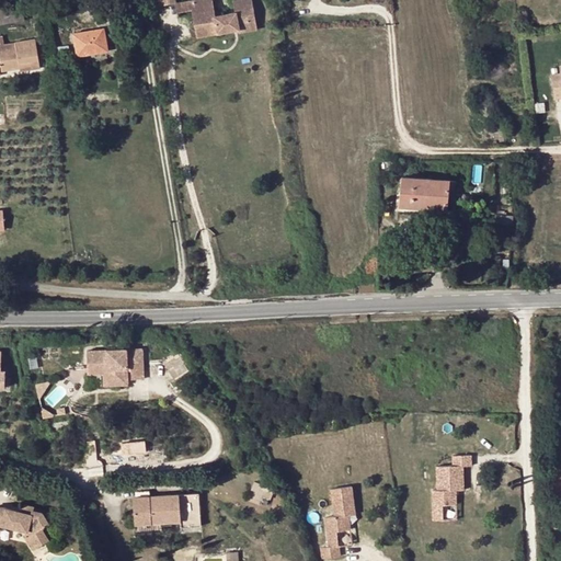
[(191,13),(194,26),(204,25),(205,33),(216,31),(217,37),(232,35),(232,34),(231,29),(239,27),(240,33),(240,34),(256,32),(251,0),(244,0),(233,2),(236,14),(215,18),(214,13),(203,14),(201,1),(175,4),(174,4),(176,15),(191,13)]
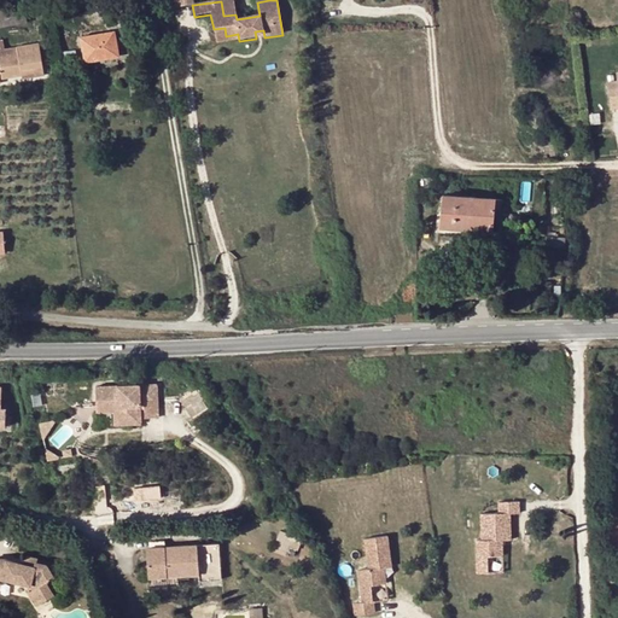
[(226,0),(221,1),(223,16),(235,15),(233,0),(226,0)]
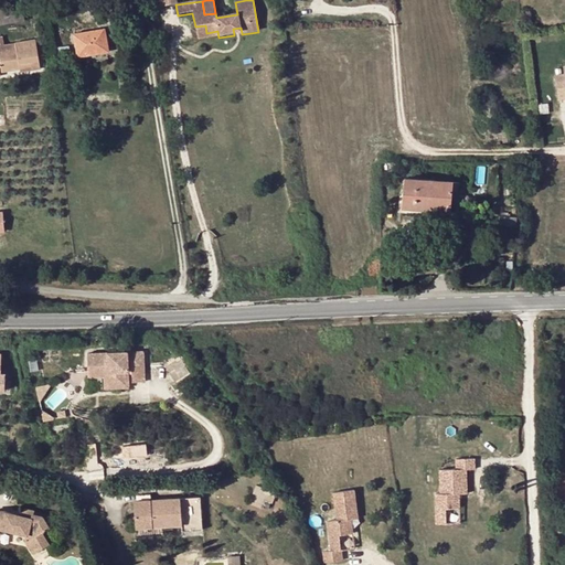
[(206,33),(205,25),(195,27),(198,41),(219,38),(217,31),(206,33)]
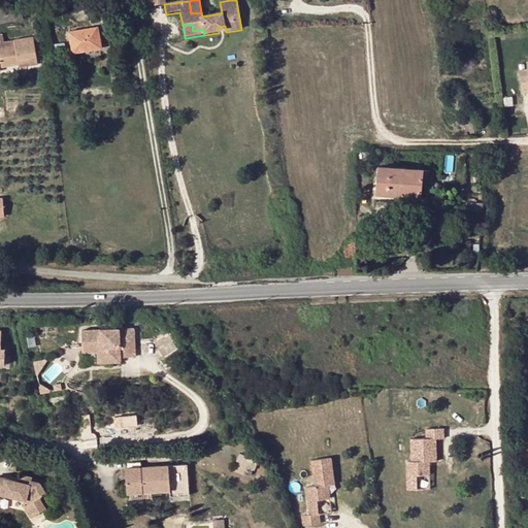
[(101,50),(97,28),(69,33),(73,54),(101,50)]
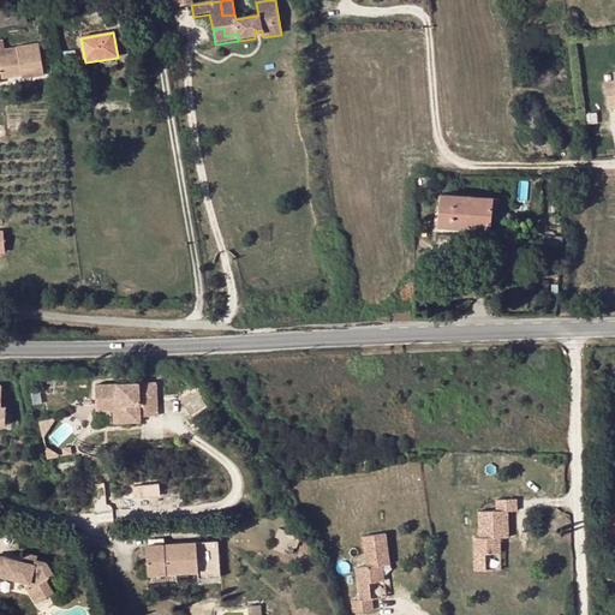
[(42,66),(39,46),(6,51),(4,43),(0,43),(0,78),(0,79),(23,76),(22,70),(34,69),(42,66)]
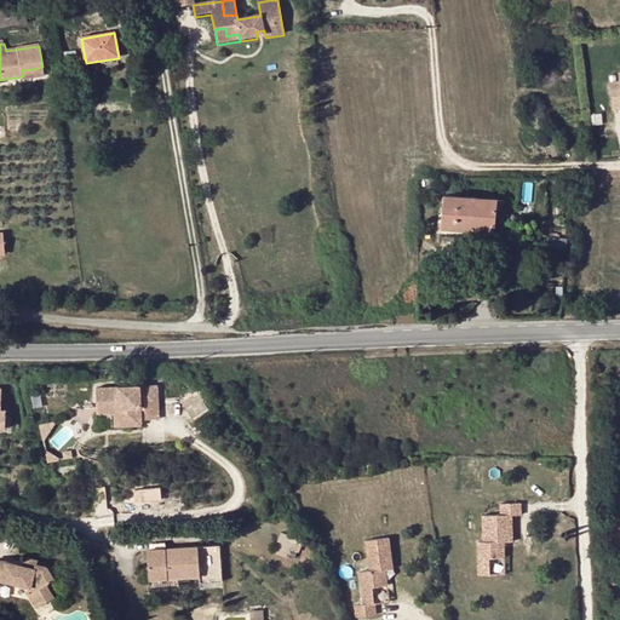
[(557,147),(556,137),(544,139),(545,148),(557,147)]
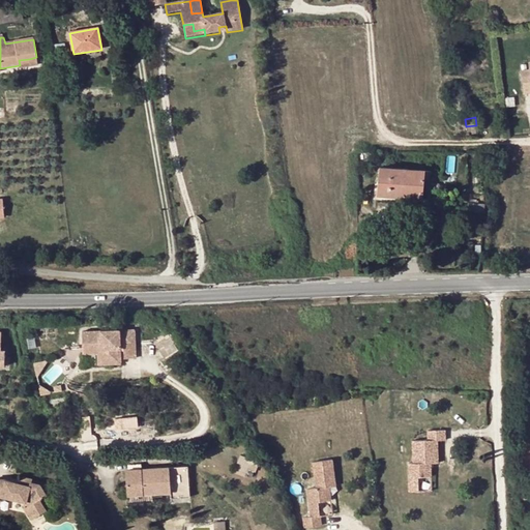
[(424,181),(431,182),(431,177),(431,173),(380,169),(378,196),(422,200),(424,181)]
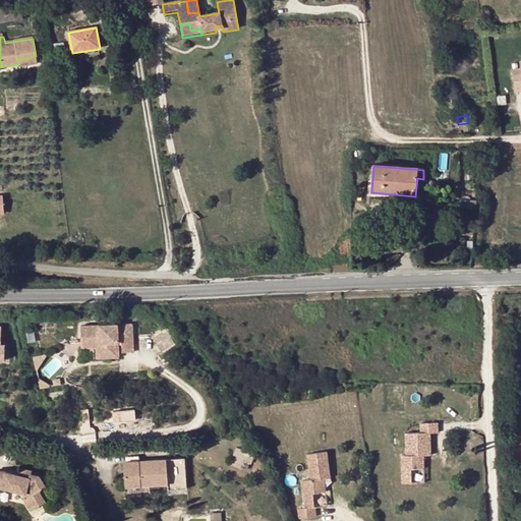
[(475,210),(476,203),(460,200),(460,209),(475,210)]
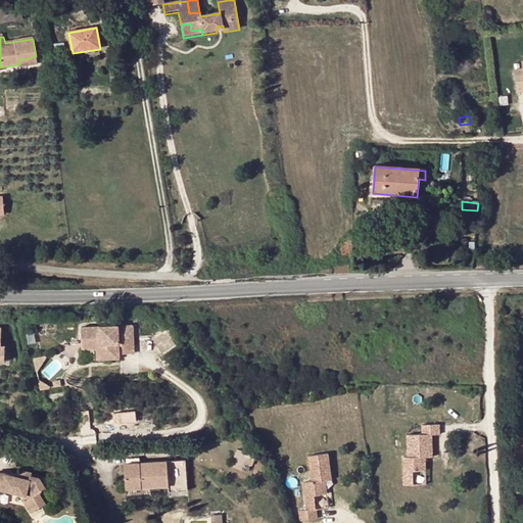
[(134,325),(119,325),(81,327),(82,345),(82,350),(96,349),(96,361),(120,360),(119,344),(119,333),(122,333),(123,353),(135,353),(134,325)]
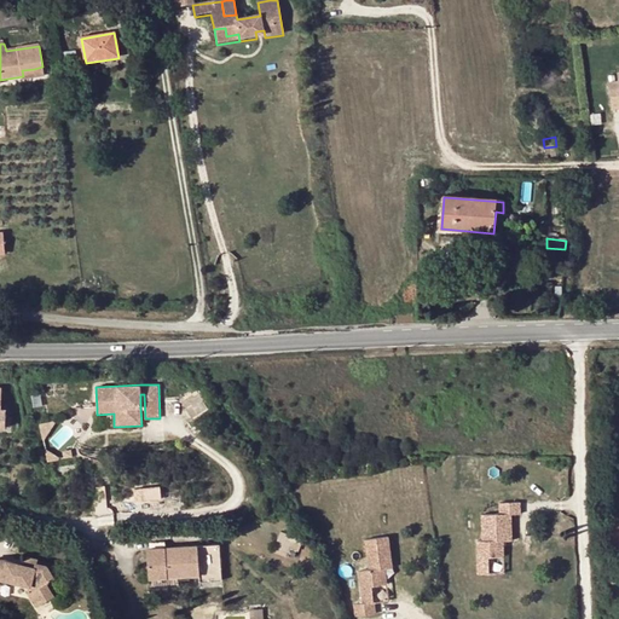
[(210,408),(198,388),(184,395),(197,416),(210,408)]
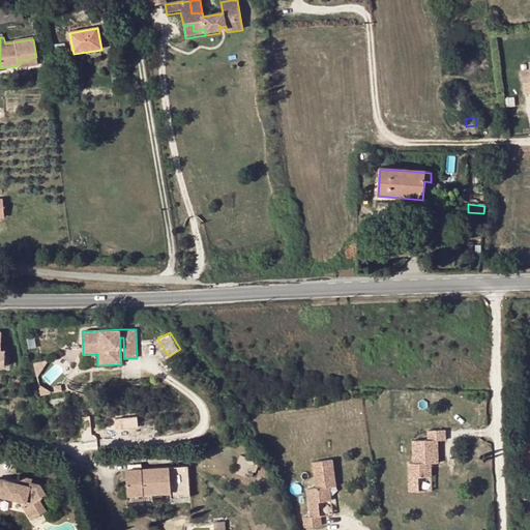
[(82,440),(93,439),(91,415),(79,417),(82,440)]
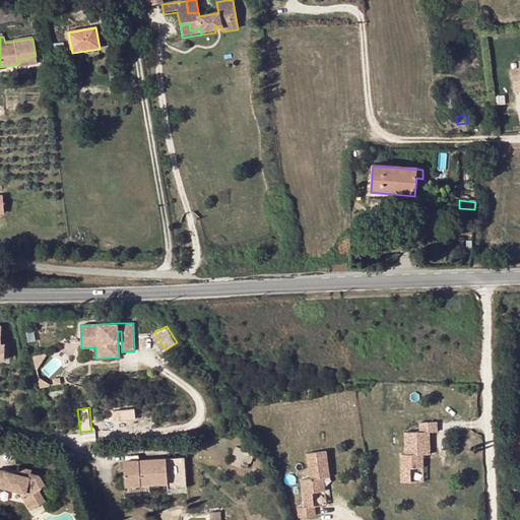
[(437,421),(419,423),(419,432),(404,432),(405,454),(401,454),(401,482),(410,481),(410,468),(423,467),(423,454),(430,454),(429,432),(437,432),(437,421)]
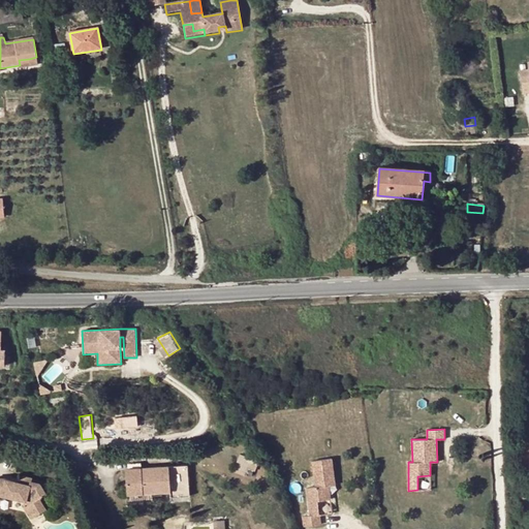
[(320,525),(319,516),(317,501),(331,499),(329,486),(335,485),(332,459),(312,461),(315,487),(307,488),(310,516),(303,517),(304,527),(320,525)]
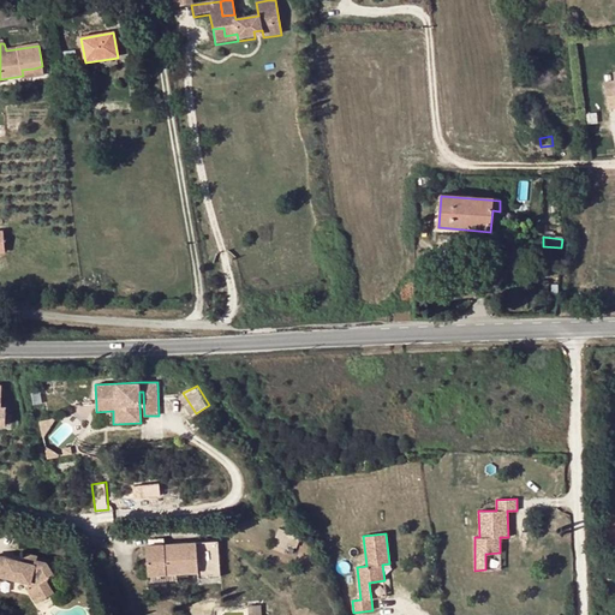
[(219,541),(145,545),(148,575),(197,572),(198,579),(221,577),(219,541)]
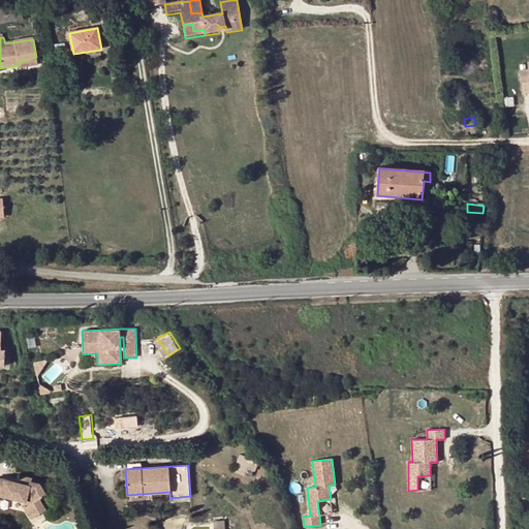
[(32,477),(22,475),(20,483),(29,485),(30,480),(32,481),(32,477)]
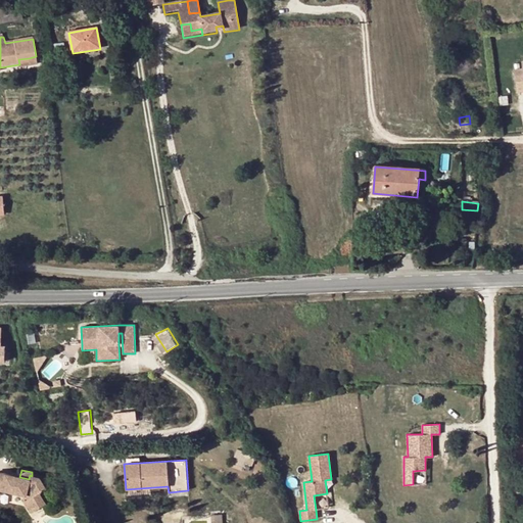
[(425,470),(413,471),(413,484),(426,484),(425,470)]
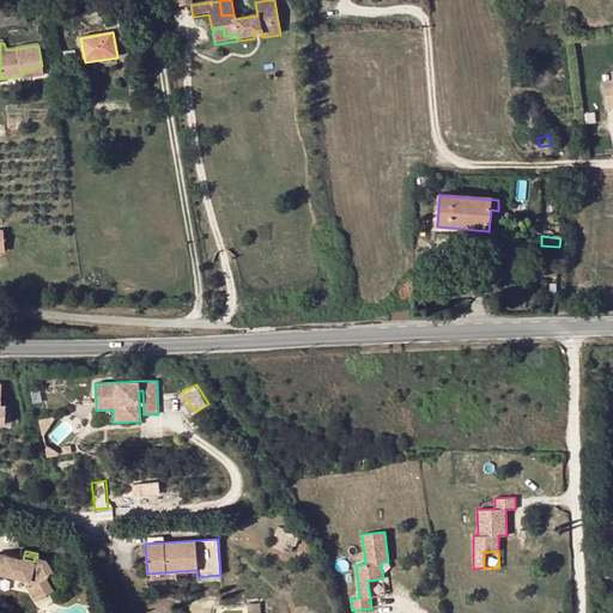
[(0,575),(1,575),(1,574),(29,581),(32,586),(28,588),(35,602),(54,590),(47,577),(54,572),(47,559),(37,558),(35,557),(34,562),(23,559),(6,554),(6,553),(5,553),(0,552),(0,575)]
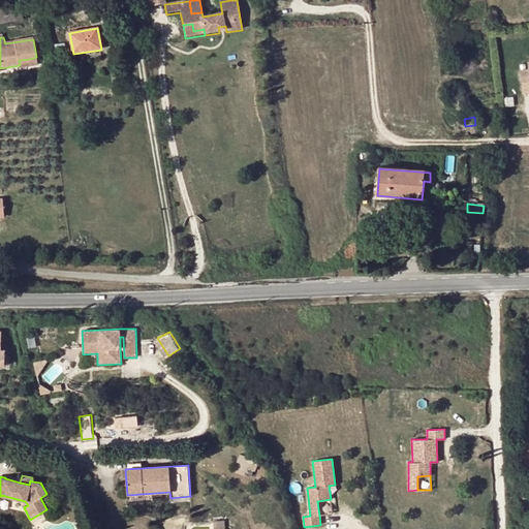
[(331,499),(317,501),(319,516),(333,514),(331,499)]
